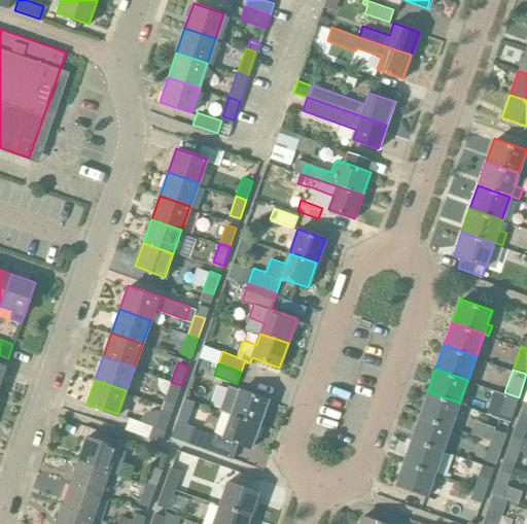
[(171,382),(163,406),(173,409),(181,385),(171,382)]
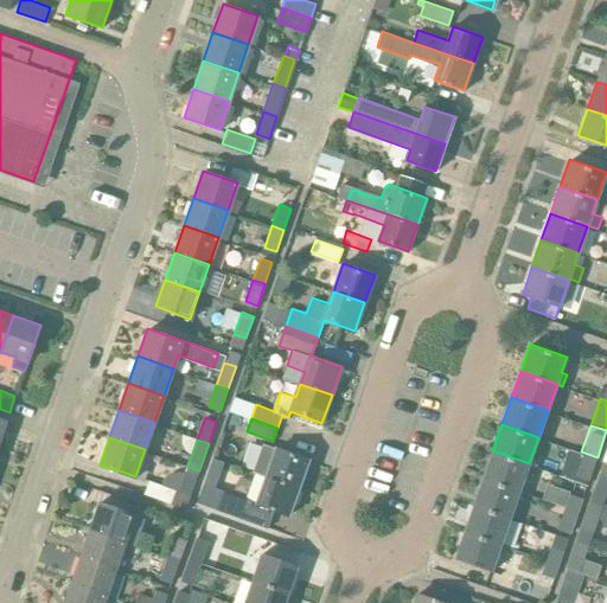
[(263,442),(253,470),(266,475),(299,487),(308,459),(286,450),(276,447),(263,442)]
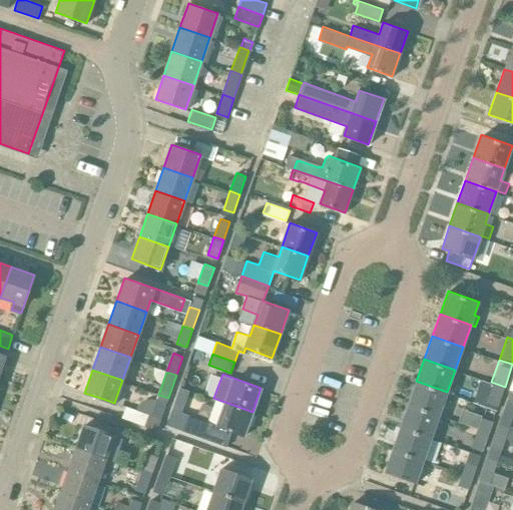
[(416,381),(408,404),(439,415),(447,392),(416,381)]
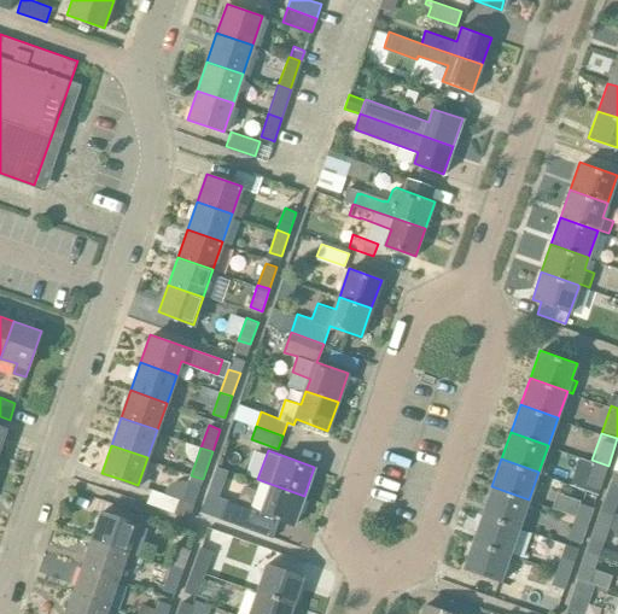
[(582,487),(599,493),(608,466),(592,460),(582,487)]
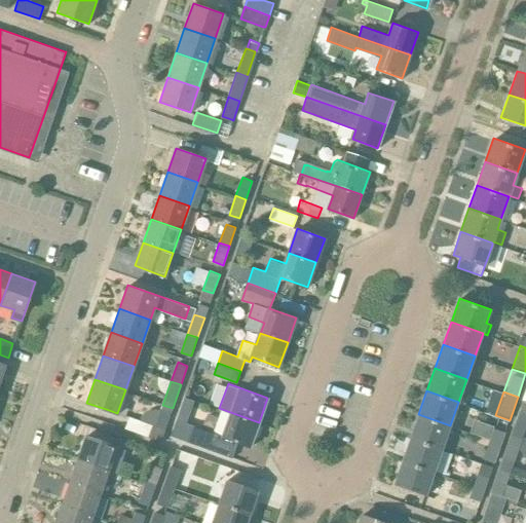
[(187,398),(184,408),(194,412),(198,402),(187,398)]
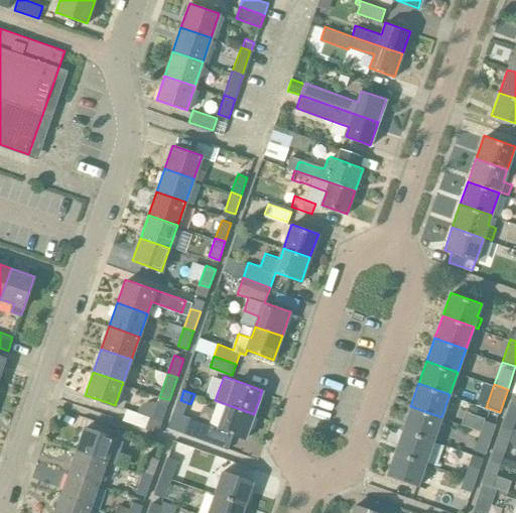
[(506,414),(515,417),(515,391),(514,391),(506,414)]
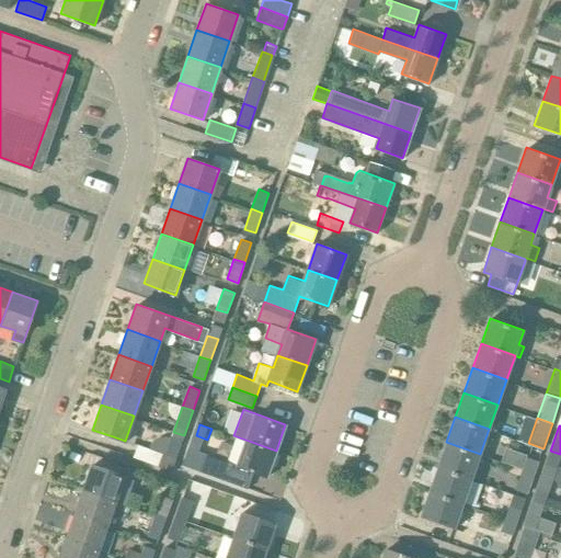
[(133,456),(172,469),(184,435),(173,432),(167,454),(137,443),(133,456)]
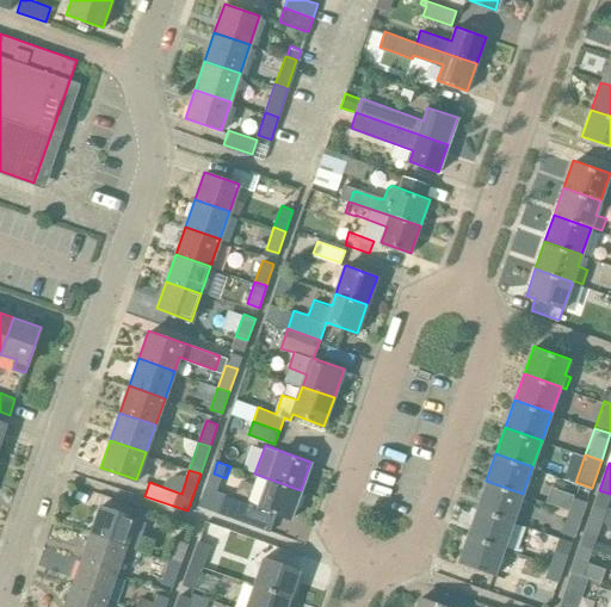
[(290,518),(301,490),(267,478),(258,505),(224,493),(217,512),(270,531),(270,528),(266,527),(272,512),(290,518)]
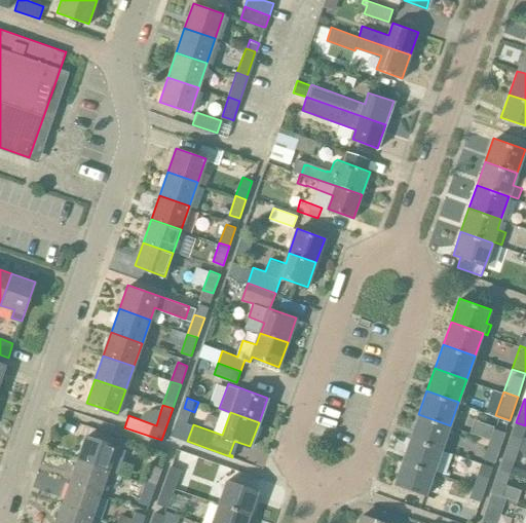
[(450,425),(418,414),(410,438),(442,448),(450,425)]
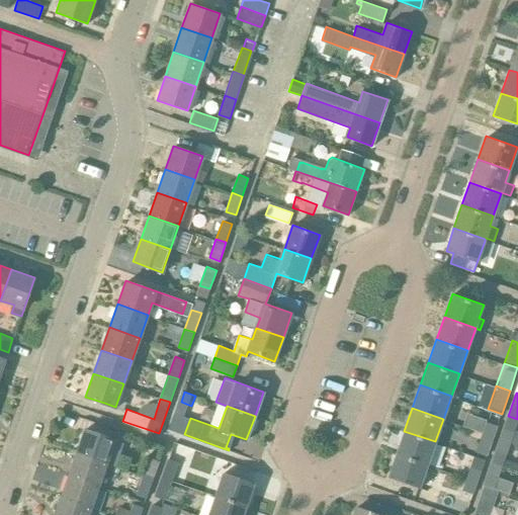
[(480,432),(494,437),(502,414),(488,409),(485,419),(476,416),(471,428),(480,432)]
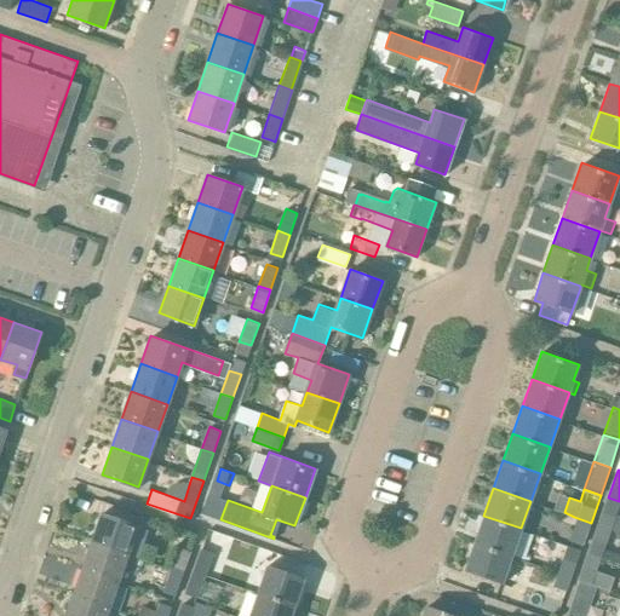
[(598,525),(614,531),(619,514),(619,501),(608,498),(598,525)]
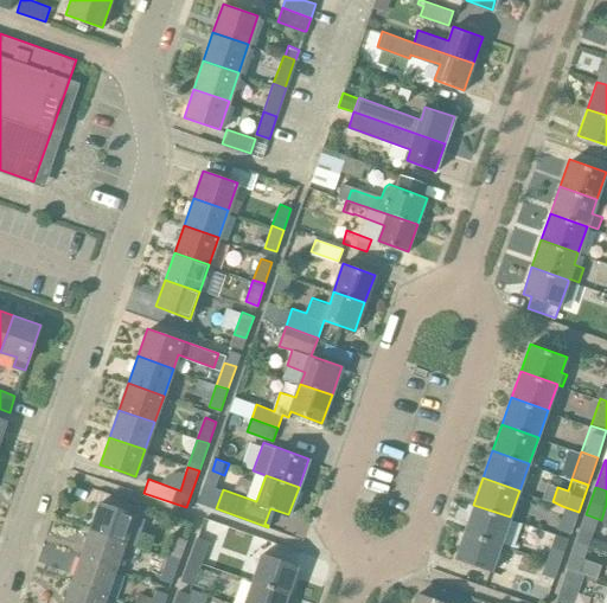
[(89,528),(126,541),(135,514),(98,501),(89,528)]
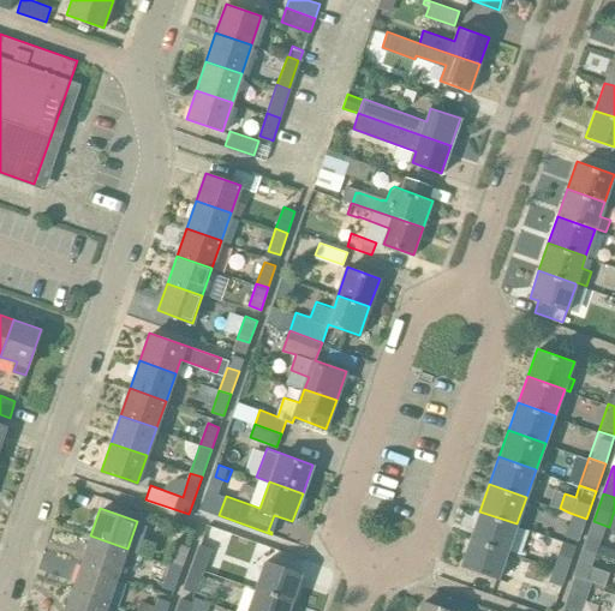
[(479,511),(470,538),(507,551),(517,523),(479,511)]
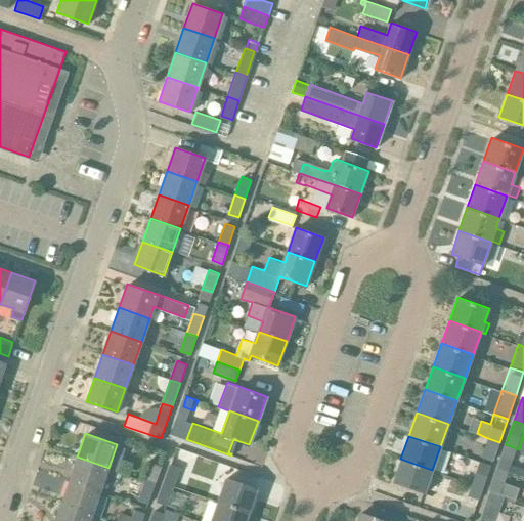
[(499,442),(485,437),(477,461),(491,465),(499,442)]
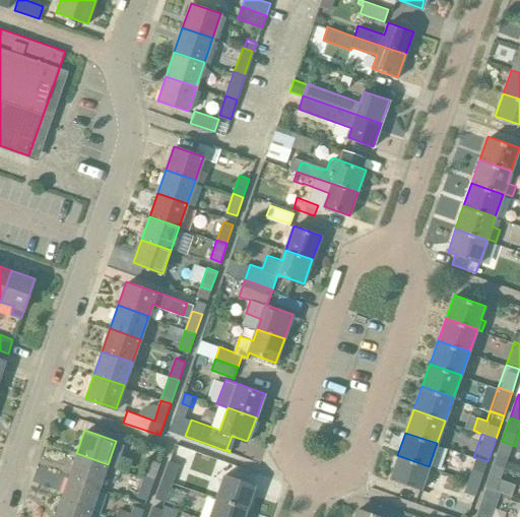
[(515,446),(502,441),(494,463),(507,468),(515,446)]
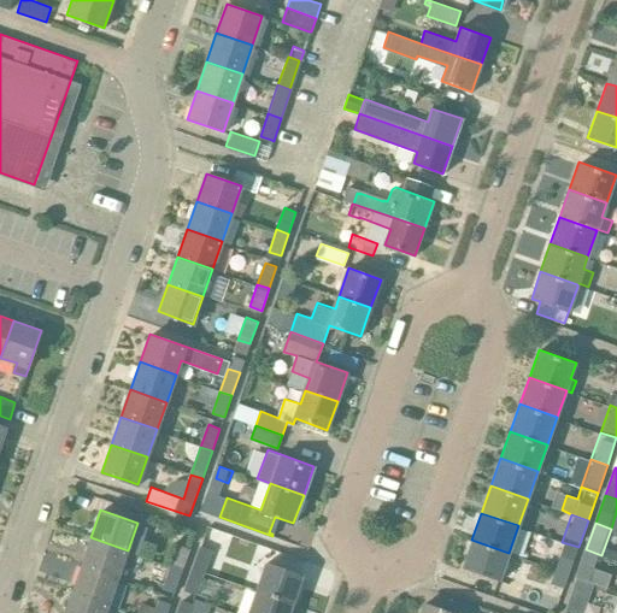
[(90,537),(81,565),(118,578),(128,550),(90,537)]
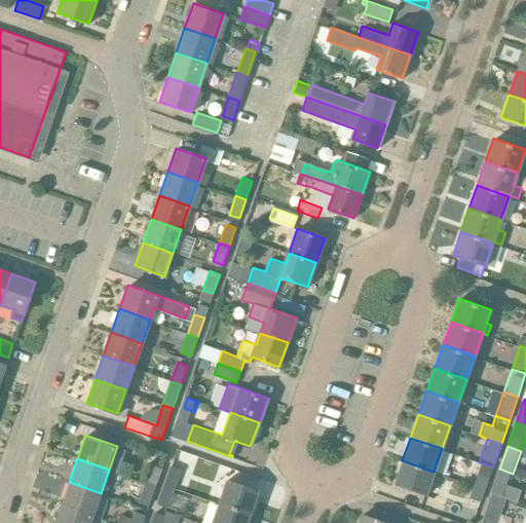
[(434,472),(402,460),(395,484),(425,495),(434,472)]
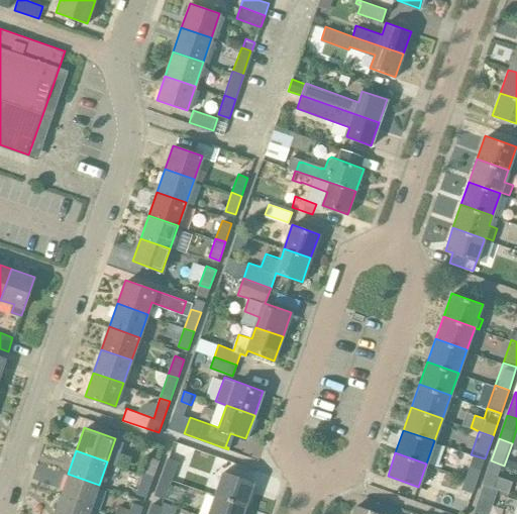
[(485,458),(471,454),(463,477),(477,482),(485,458)]
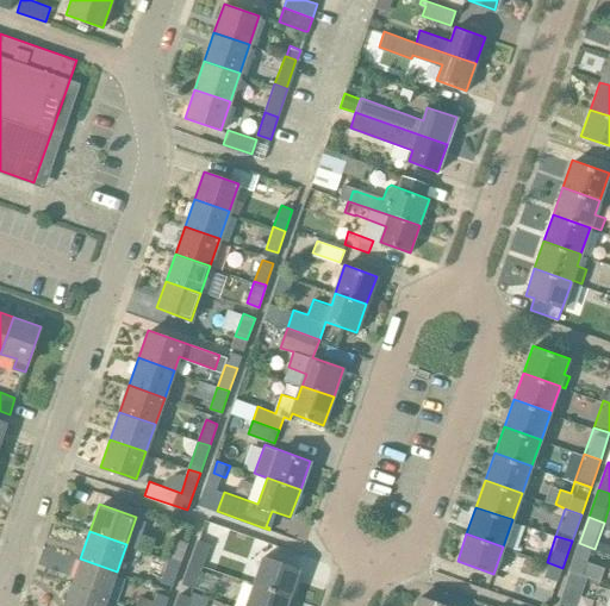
[(198,538),(190,560),(203,564),(211,543),(198,538)]
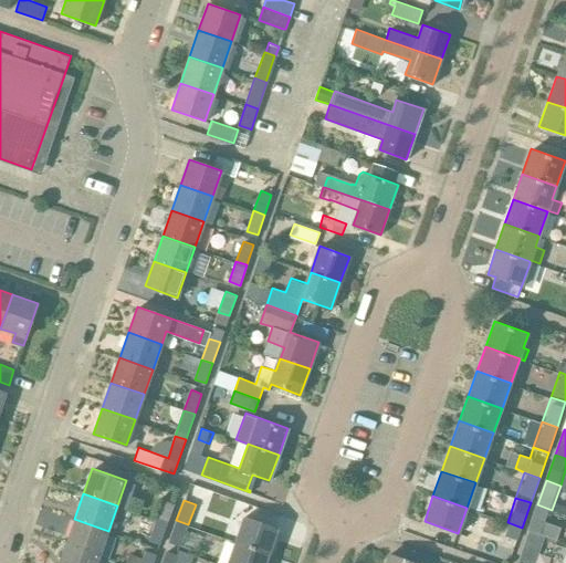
[(163,501),(156,521),(168,525),(175,506),(163,501)]
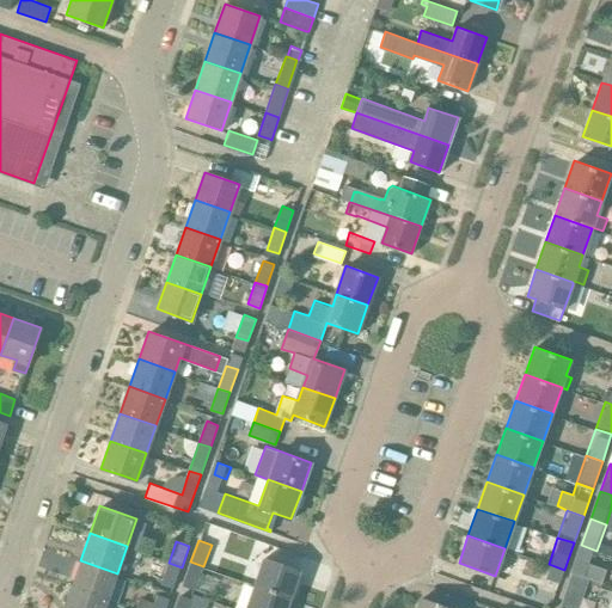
[(597,551),(581,545),(571,571),(588,577),(597,551)]
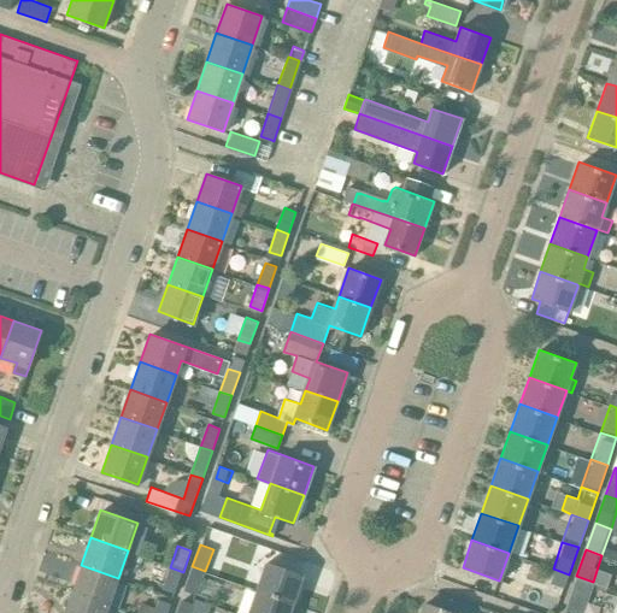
[(256,589),(293,602),(303,575),(265,561),(256,589)]
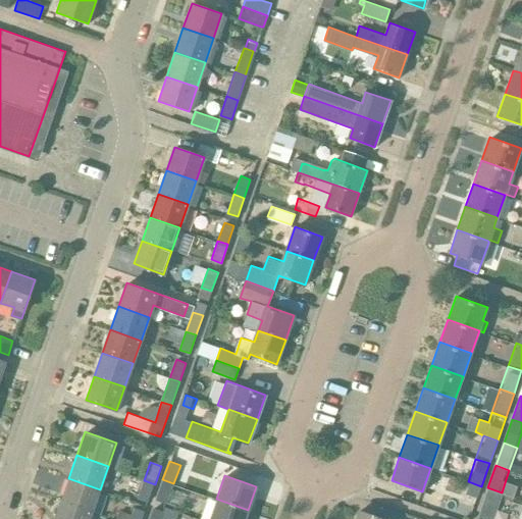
[(92,513),(100,489),(68,478),(60,502),(92,513)]
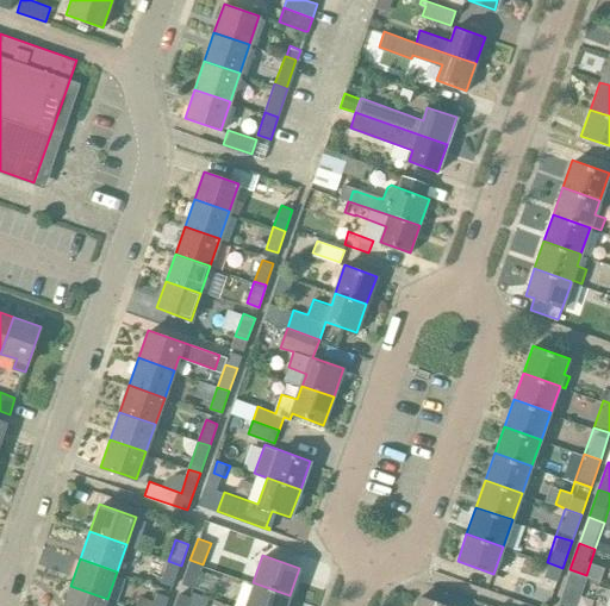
[(203,564),(190,560),(182,582),(194,587),(203,564)]
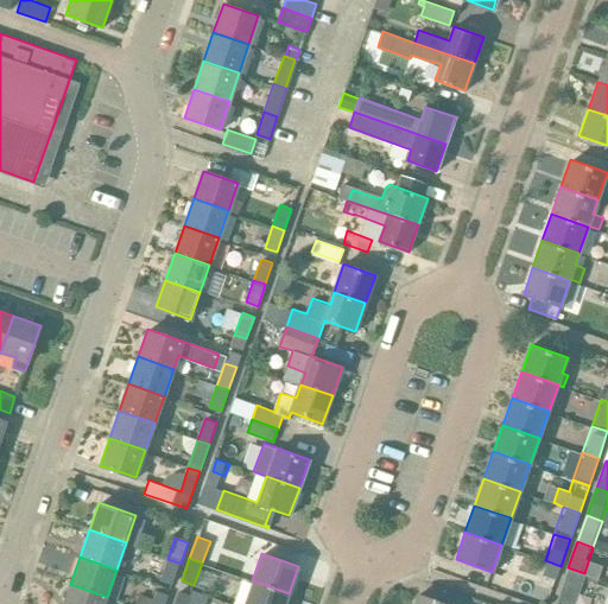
[(181,564),(168,559),(159,580),(172,585),(181,564)]
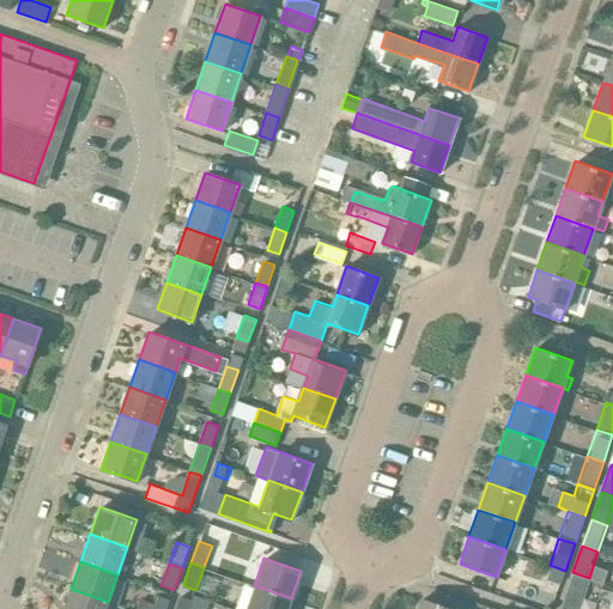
[(550,565),(546,576),(541,586),(558,592),(565,571),(550,565)]
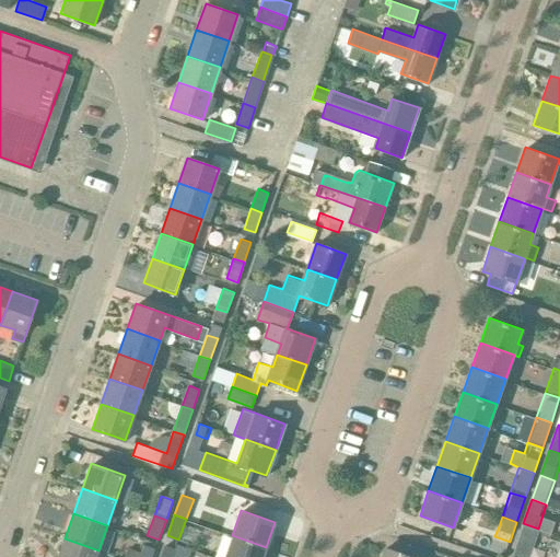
[(516,544),(529,548),(531,549),(534,540),(540,541),(544,530),(538,529),(523,523),(516,544)]
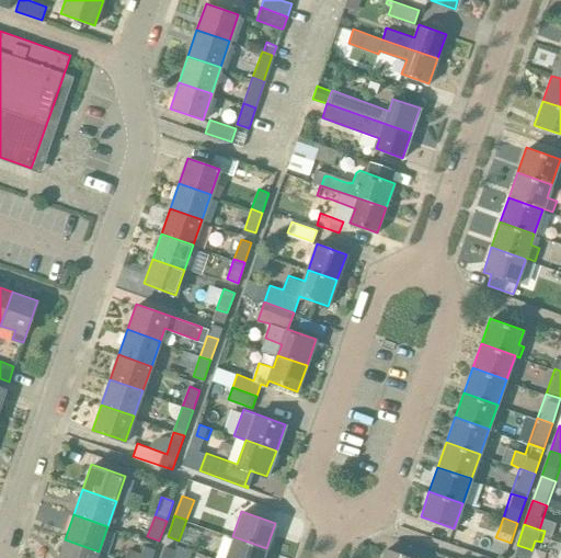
[(225,557),(263,557),(266,548),(232,536),(225,557)]
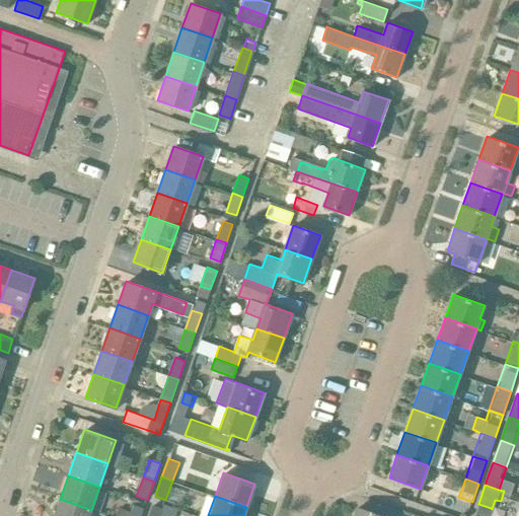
[(60,499),(54,515),(88,515),(91,510),(60,499)]
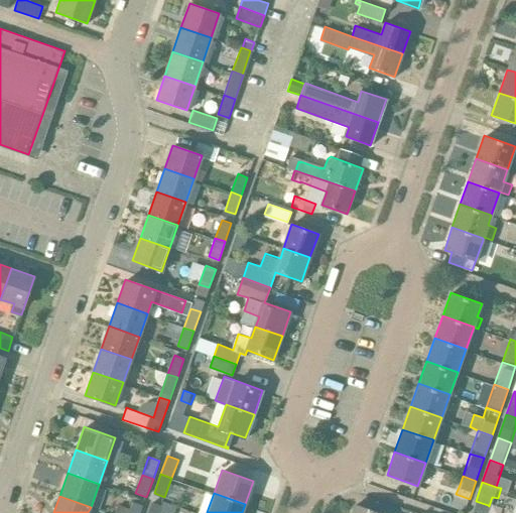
[(146,512),(159,512),(162,505),(151,501),(146,512)]
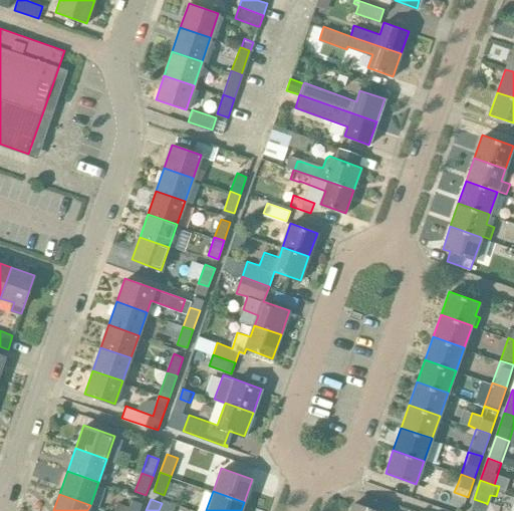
[(132,500),(127,510),(140,510),(143,504),(132,500)]
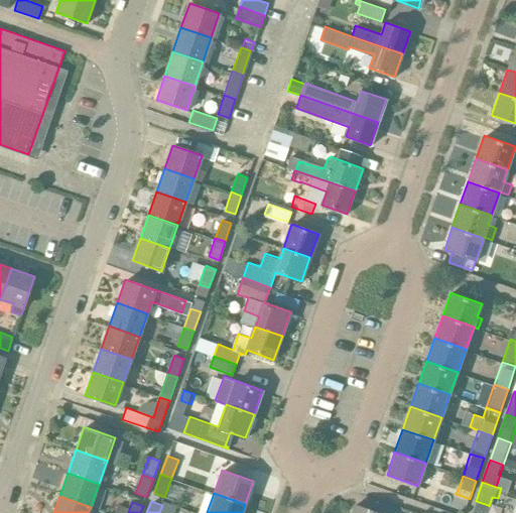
[(351,512),(381,512),(355,504),(351,512)]
